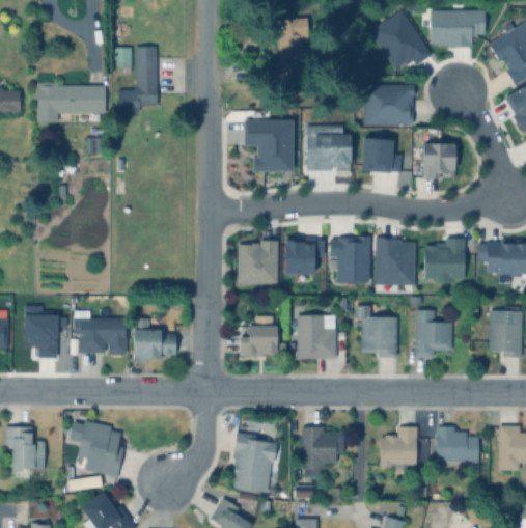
[(396,71),(406,64),(408,66),(415,62),(418,66),(433,56),(403,11),(371,33),(396,71)]
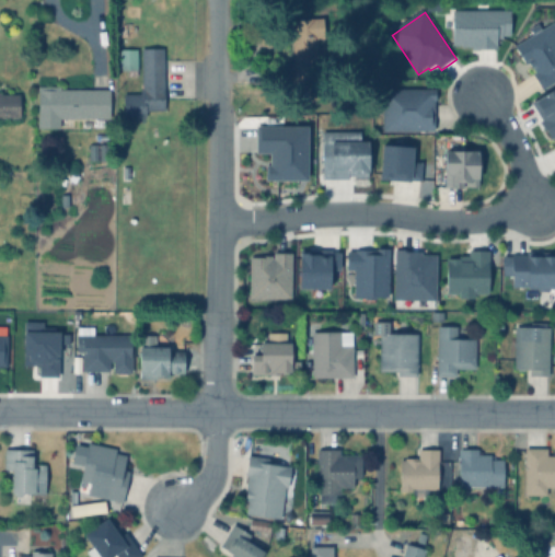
[(455,47),(455,13),(513,12),(513,38),(505,38),(505,41),(499,41),(499,51),(474,51),(474,49),(464,49),(464,47),(455,47)]
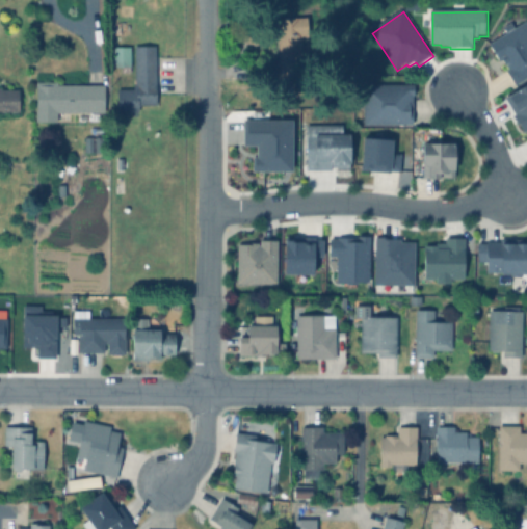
[(306,64),(281,65),(279,19),(308,17),(309,38),(304,38),(306,64)]
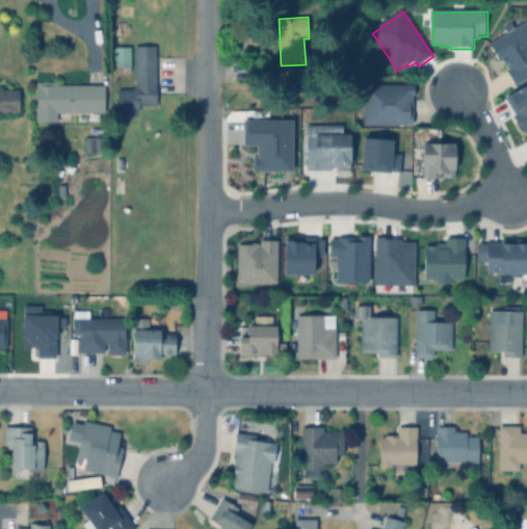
[(526,79),(517,85),(507,71),(509,69),(507,64),(509,63),(509,62),(506,63),(503,59),(501,61),(490,44),(526,22),(526,79)]
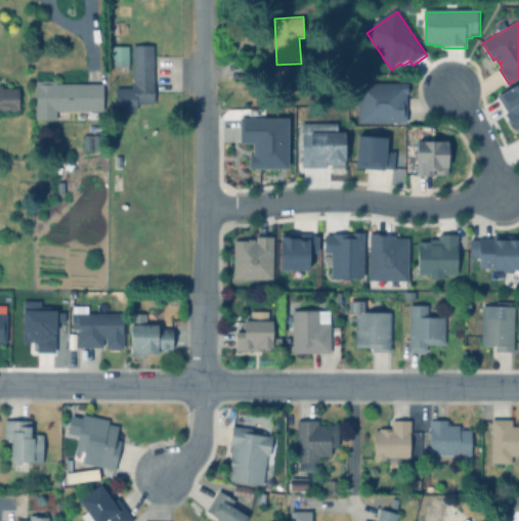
[(155,45),(156,102),(137,103),(137,110),(117,111),(117,88),(133,88),(133,83),(134,83),(134,46),(155,45)]
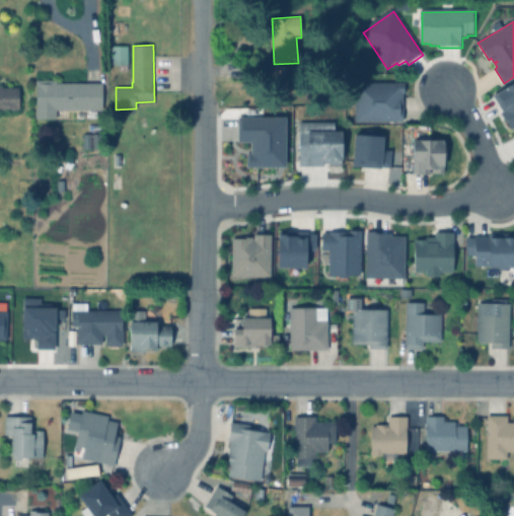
[(130,46),(130,66),(121,66),(121,80),(112,80),(112,46),(130,46)]
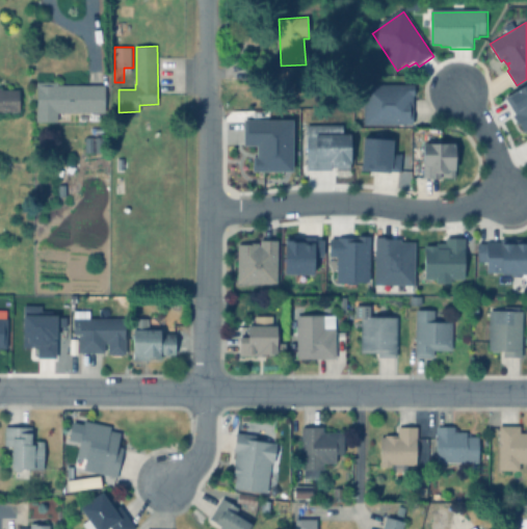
[(105,85),(105,112),(59,112),(59,122),(37,122),(37,82),(58,82),(58,84),(105,85)]
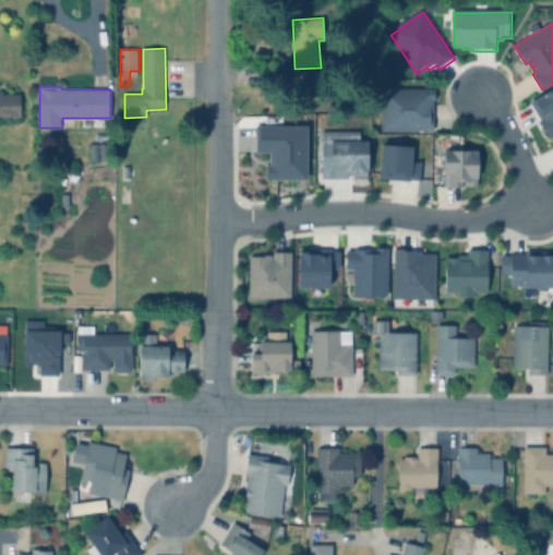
[(435,88),(435,131),(383,131),(383,88),(435,88)]
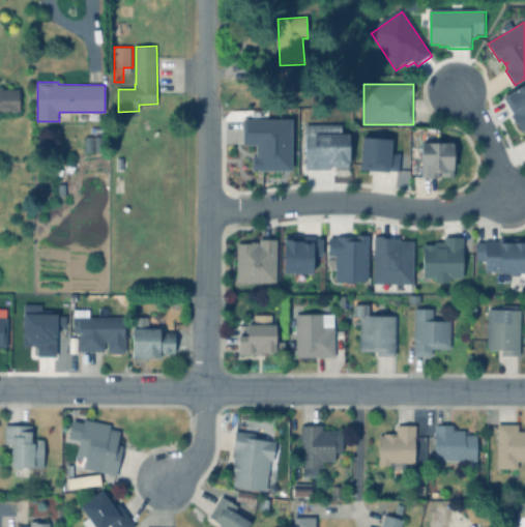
[(524,129),(523,130),(519,123),(518,124),(512,116),(515,114),(503,97),(524,84),(524,129)]
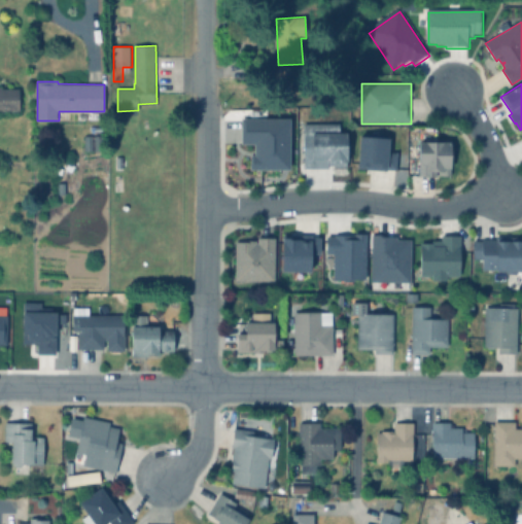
[(23,91),(23,113),(0,113),(0,89),(5,89),(5,91),(23,91)]
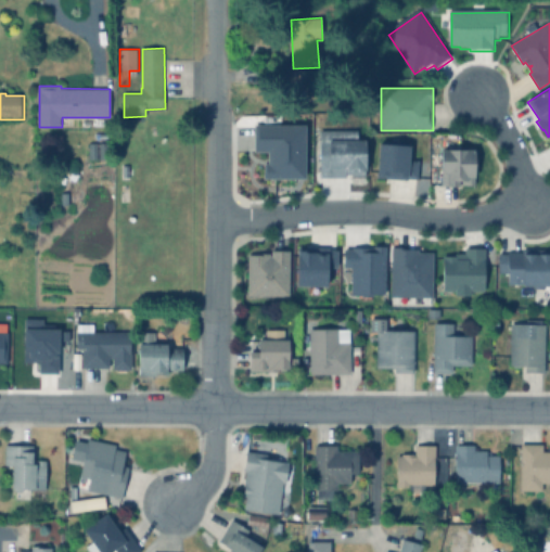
[(305,125),(305,179),(264,179),(264,165),(269,165),(269,152),(255,152),(255,125),(305,125)]
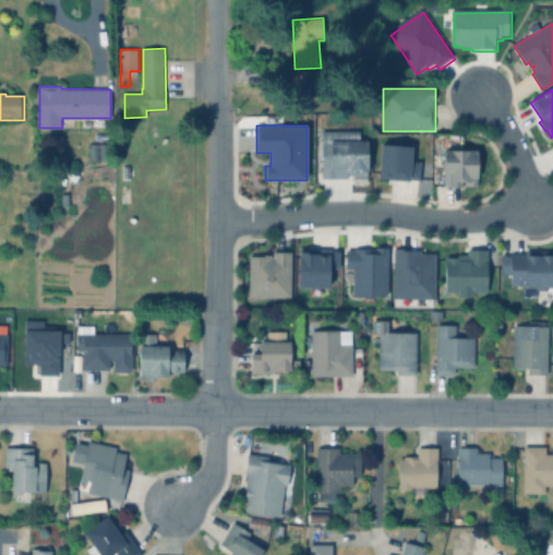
[(370,142),(369,179),(358,179),(358,178),(351,177),(351,181),(326,180),(326,133),(363,133),(362,142),(370,142)]
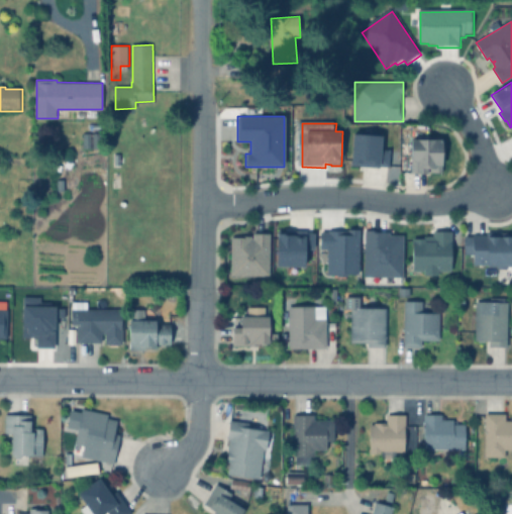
[(377,131),(377,134),(381,134),(381,149),(391,150),(390,167),(380,166),(380,167),(351,166),(352,161),(350,161),(352,132),(366,133),(366,130),(377,131)]
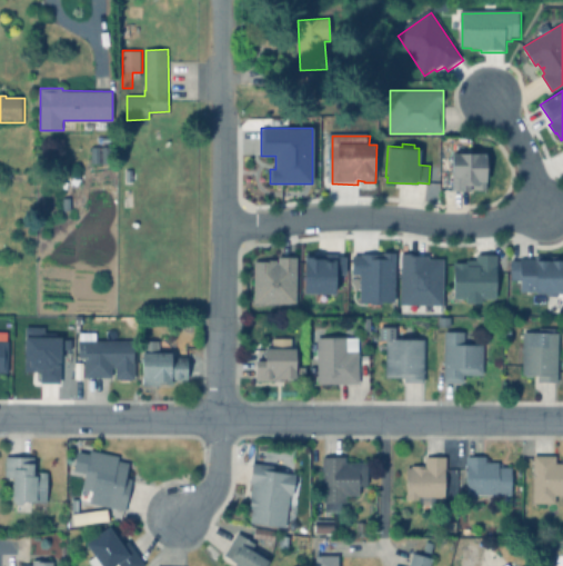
[(101,147),(101,164),(92,164),(92,148),(101,147)]
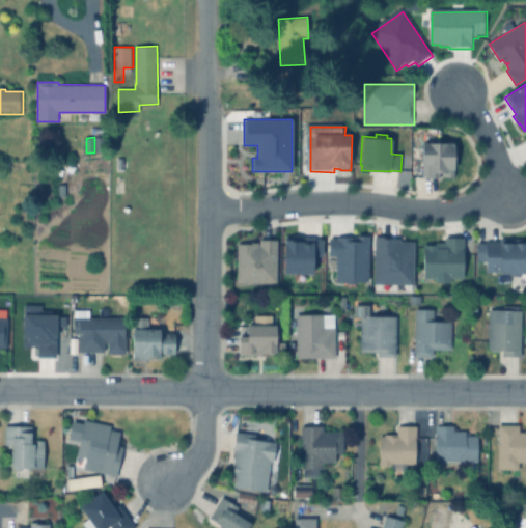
[(105,153),(97,153),(95,138),(104,137),(105,153)]
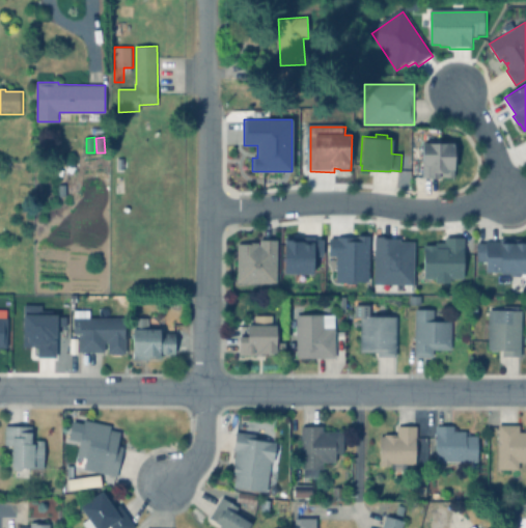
[(444,137),(444,142),(457,142),(457,168),(459,168),(459,177),(425,177),(424,142),(433,142),(433,137),(444,137)]
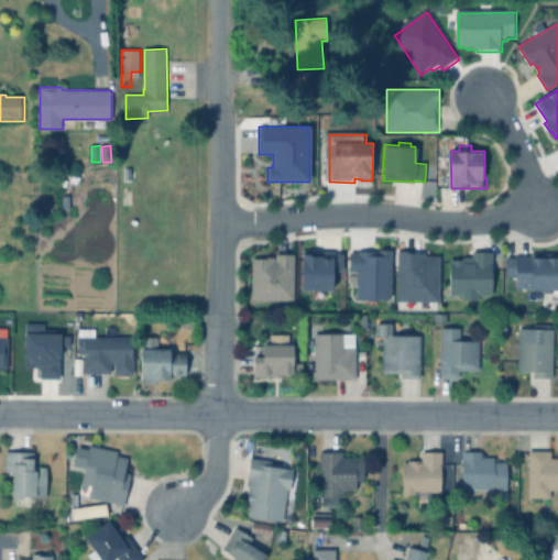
[(72,196),(72,209),(63,209),(63,197),(72,196)]
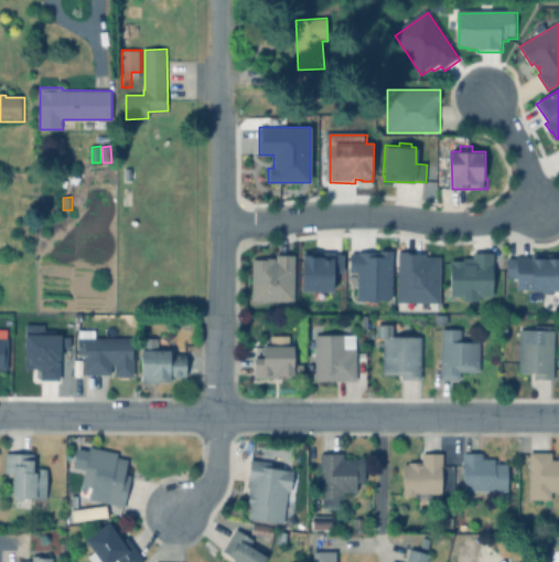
[(393,251),(391,299),(380,299),(379,305),(368,305),(368,299),(357,299),(358,273),(351,273),(351,254),(359,254),(359,253),(380,253),(380,251),(393,251)]
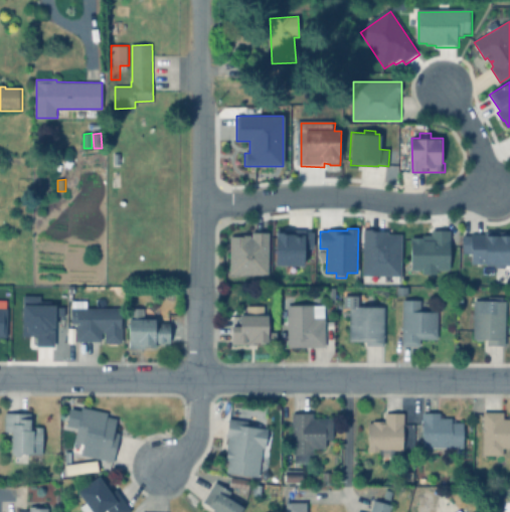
[(402,234),(401,277),(363,276),(364,229),(380,230),(380,231),(389,231),(388,234),(402,234)]
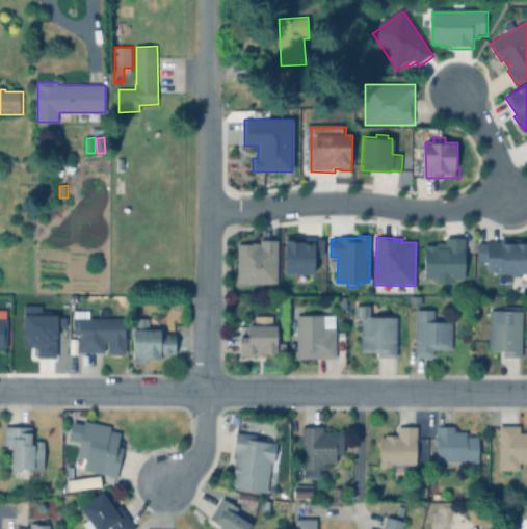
[(315,238),(315,240),(323,240),(323,257),(312,257),(312,273),(308,273),(308,283),(298,283),(298,273),(284,273),(284,239),(296,240),(296,238),(315,238)]
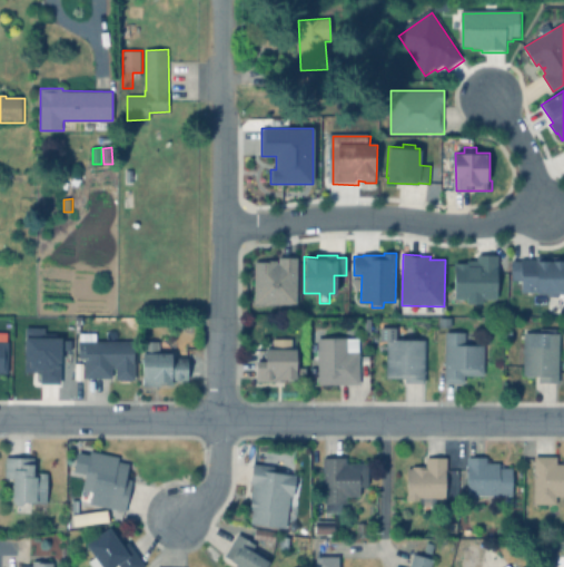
[(563,293),(560,293),(560,297),(550,296),(550,293),(536,293),(536,292),(522,292),(522,281),(512,281),(512,262),(522,262),(522,260),(536,260),(537,256),(563,257),(563,293)]
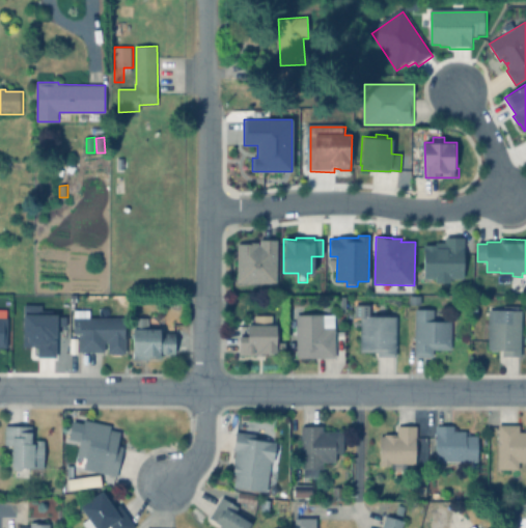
[(277,240),(276,283),(238,282),(238,244),(248,244),(248,243),(259,243),(259,240),(277,240)]
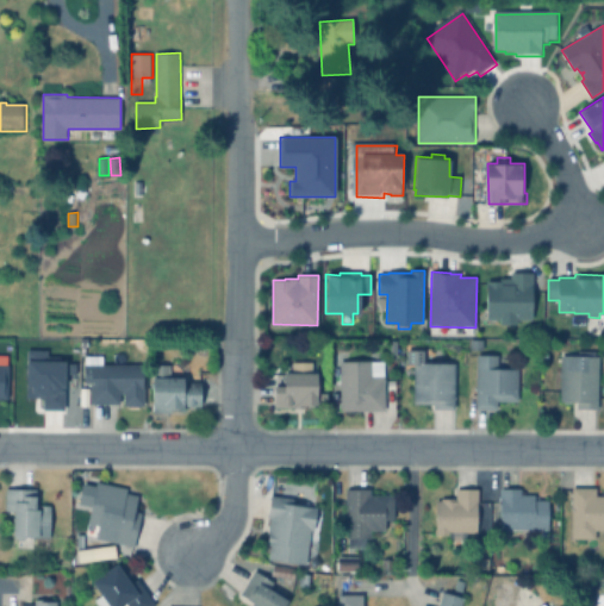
[(490,322),(490,283),(503,283),(503,281),(514,281),(514,275),(535,275),(535,322),(520,322),(520,328),(503,326),(503,322),(490,322)]
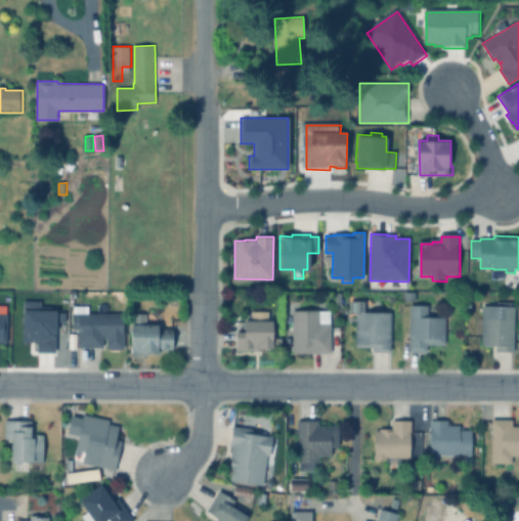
[(417,292),(417,301),(406,301),(406,292),(417,292)]
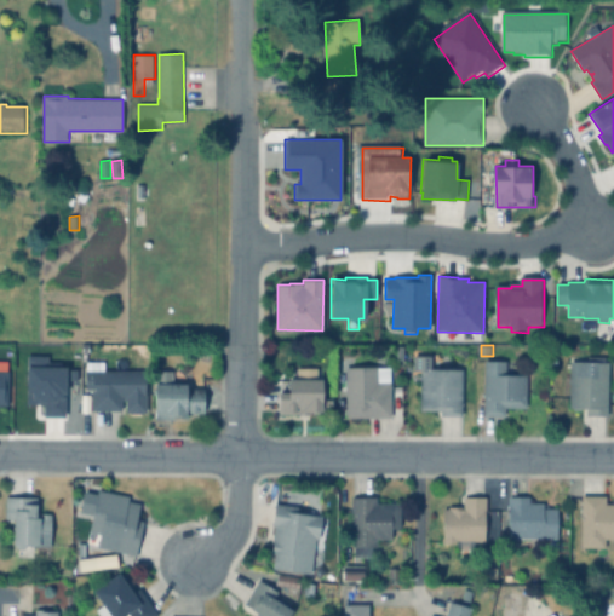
[(464,369),(464,416),(442,416),(442,412),(422,410),(422,372),(414,370),(414,357),(432,357),(432,369),(464,369)]
